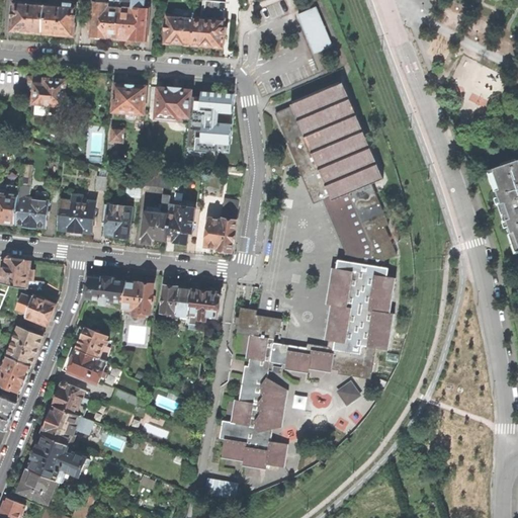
[(27,31),(42,32),(46,4),(27,2),(27,0),(17,0),(17,2),(14,1),(13,9),(12,9),(12,16),(13,17),(12,22),(11,23),(11,27),(12,28),(12,30),(27,31)]
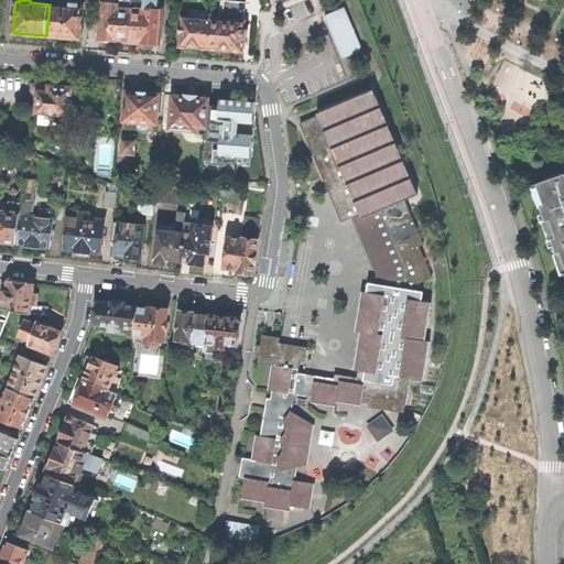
[(114,41),(129,42),(132,0),(131,0),(118,0),(119,2),(102,1),(101,20),(97,20),(96,33),(100,34),(99,40),(114,41)]
